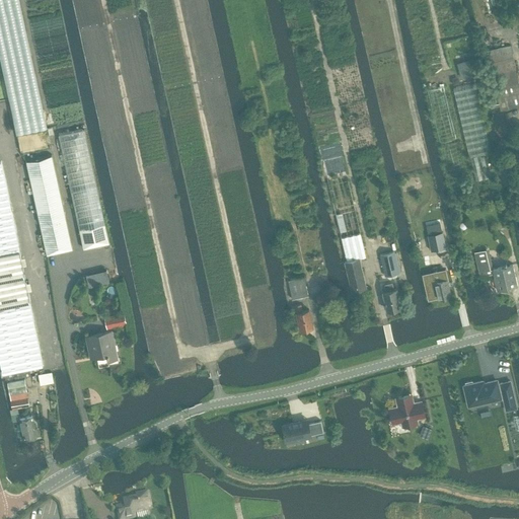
[(518,82),(510,46),(487,51),(498,99),(493,100),(491,101),(493,108),(500,106),(501,110),(518,105),(518,82)]
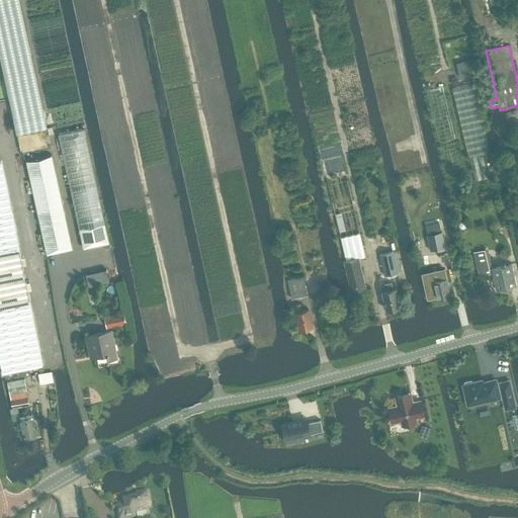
[(456,65),(458,71),(469,68),(467,62),(456,65)]
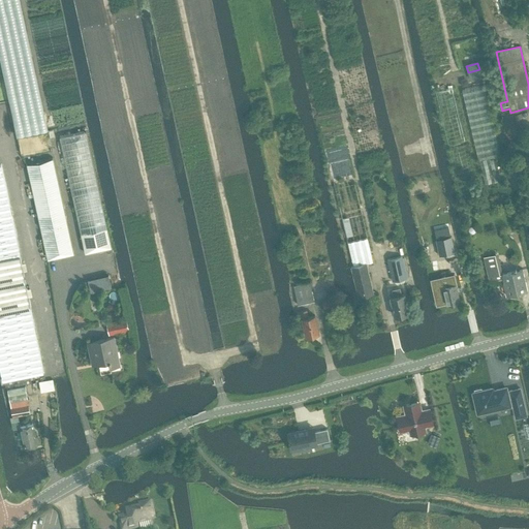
[(499,156),(500,156),(484,85),(462,90),(478,161),(479,160),(485,185),(504,180),(499,156)]
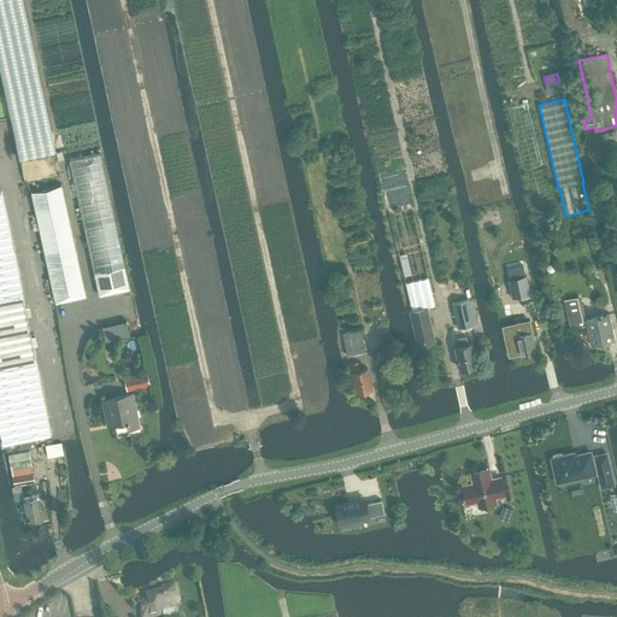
[(100,153),(70,160),(99,297),(129,289),(100,153)]
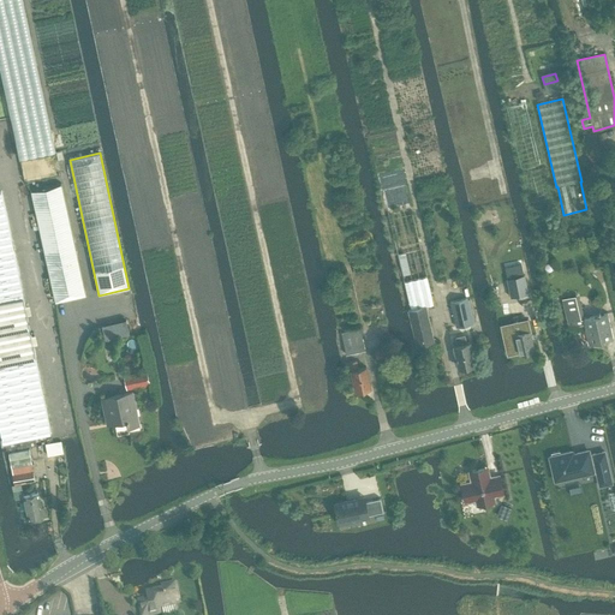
[(21,161),(25,179),(57,173),(52,154),(21,161)]
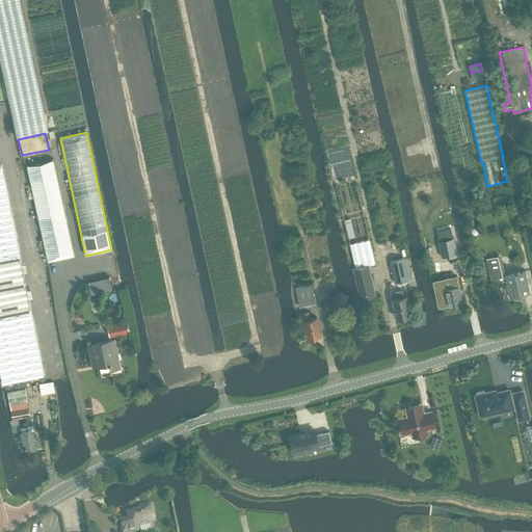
[(26,165),(41,230),(48,261),(74,255),(53,159),(26,165)]
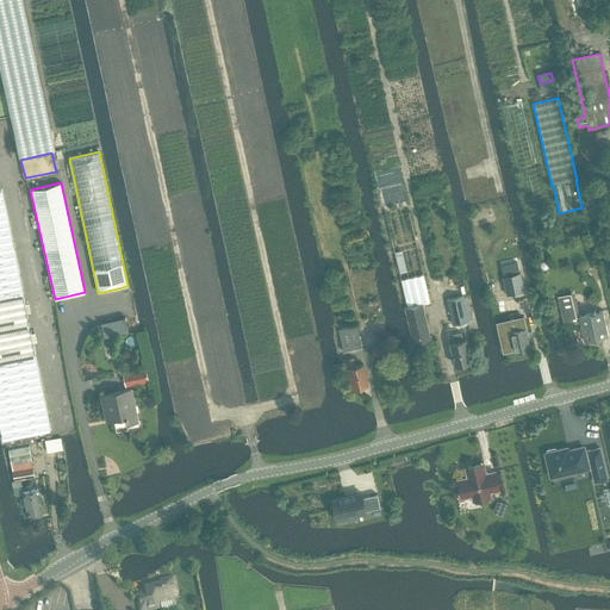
[(408,307),(422,304),(430,303),(416,244),(404,193),(402,185),(379,190),(392,246),(408,307)]
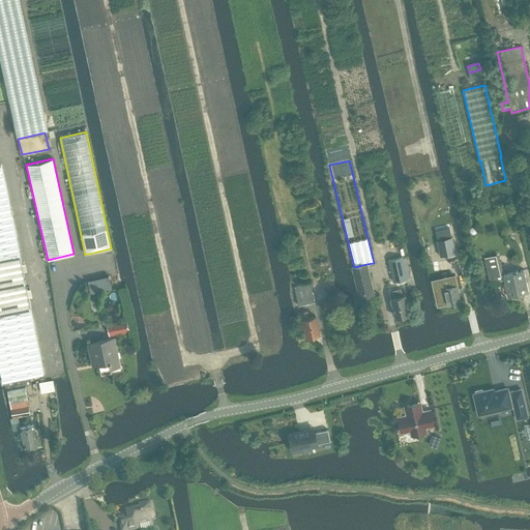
[(0,165),(0,366),(4,385),(45,376),(0,166),(0,165)]
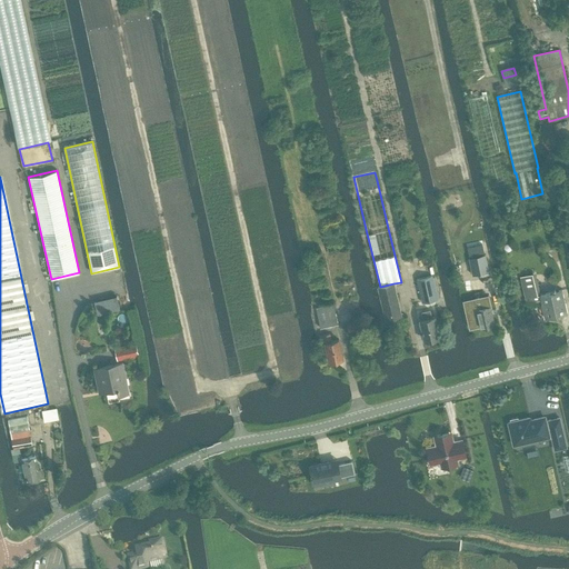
[(482,245),(467,248),(469,258),(468,258),(472,276),(489,271),(485,255),(482,245)]
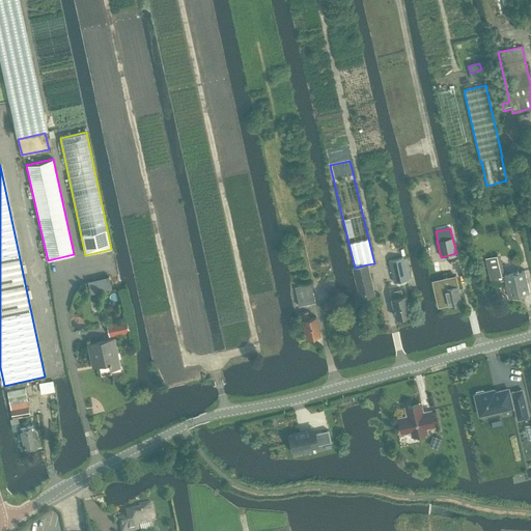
[(485,258),(491,282),(504,279),(508,297),(530,291),(525,270),(501,276),(497,256),(485,258)]
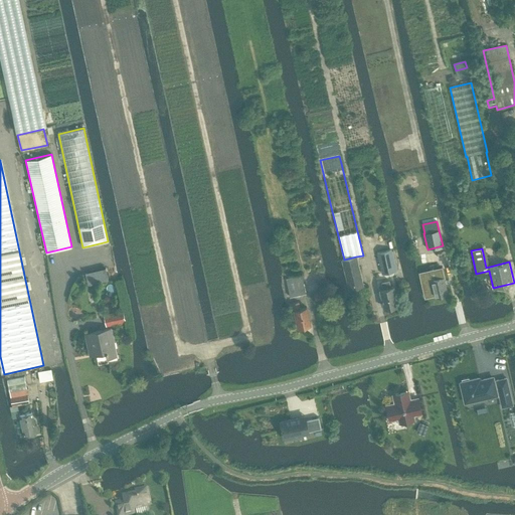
[(377,253),(382,273),(395,271),(391,250),(377,253)]
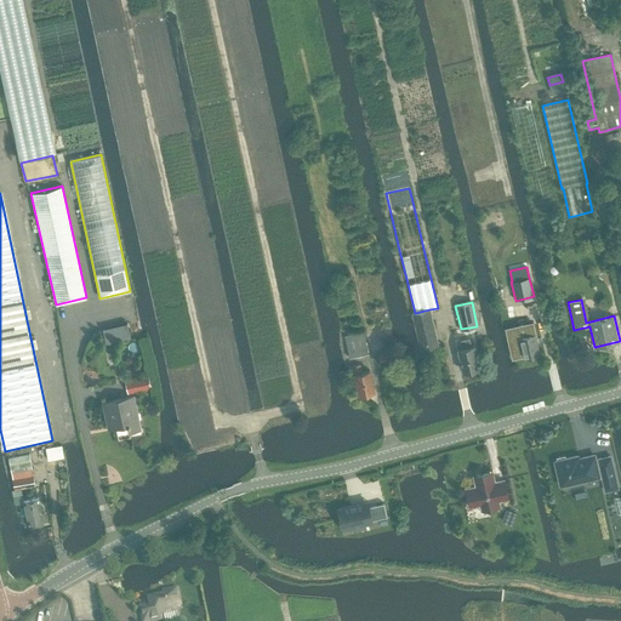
[(429,309),(415,313),(412,314),(421,348),(438,345),(429,309)]
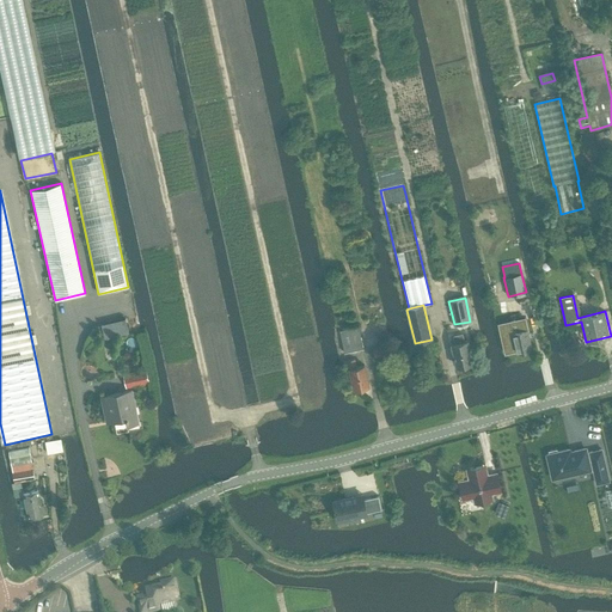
[(525,318),(499,324),(506,353),(515,350),(516,353),(532,349),(527,329),(525,318)]
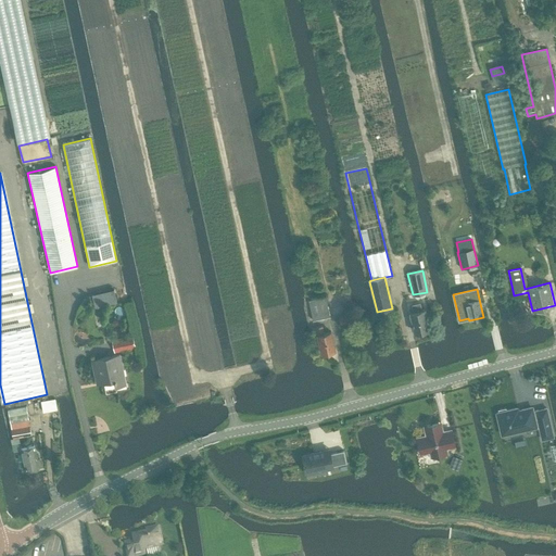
[(308,301),(314,320),(330,316),(326,298),(308,301)]
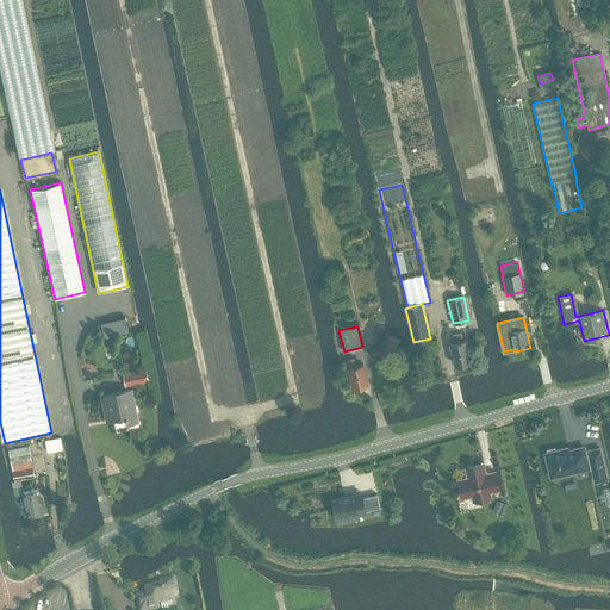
[(450,343),(456,365),(471,361),(465,340),(462,341),(461,332),(452,335),(454,342),(450,343)]
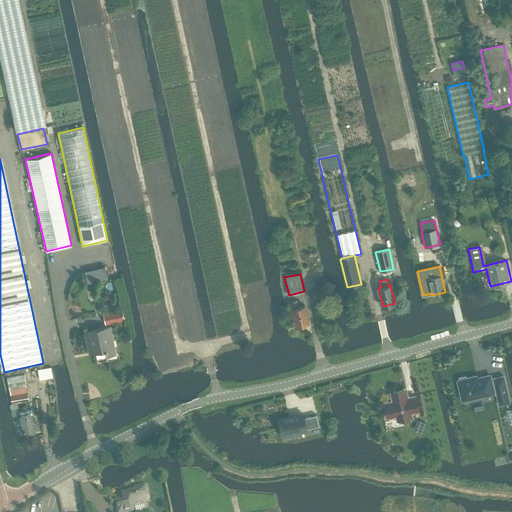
[(313,292),(314,298),(324,296),(323,290),(313,292)]
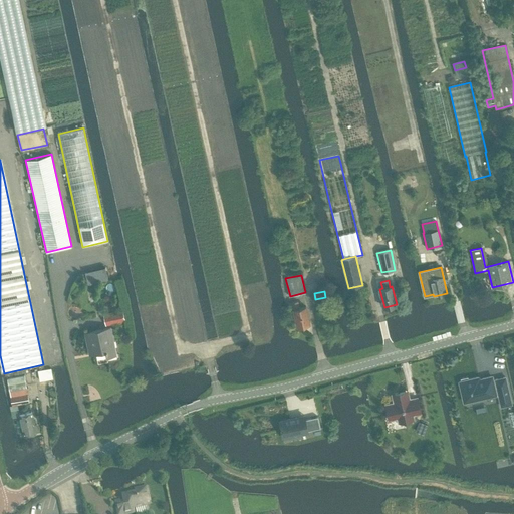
[(300,307),(298,301),(292,302),(297,326),(310,323),(306,306),(300,307)]
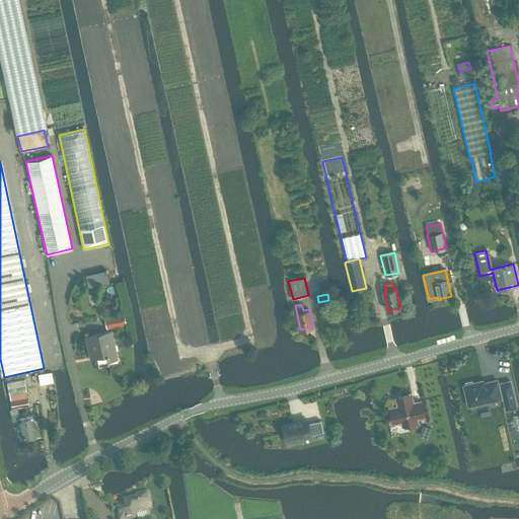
[(123,314),(103,318),(106,328),(126,323),(123,314)]
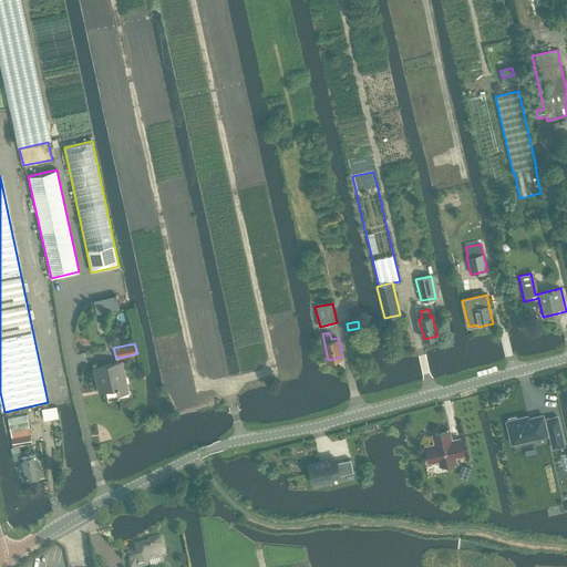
[(116,363),(94,368),(99,391),(117,388),(119,393),(127,391),(125,375),(122,362),(116,363)]
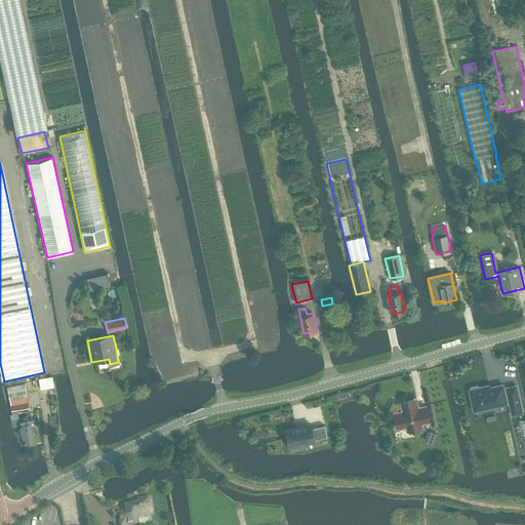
[(7,387),(10,404),(28,401),(24,384),(7,387)]
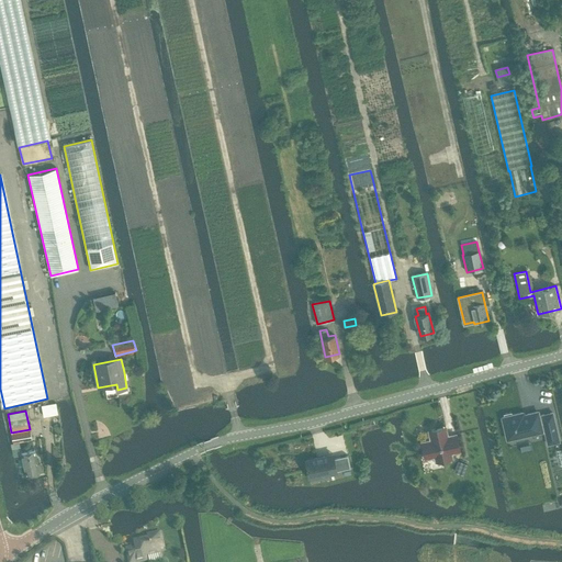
[(505,417),(503,417),(507,439),(542,431),(542,430),(544,430),(548,445),(559,441),(552,413),(541,415),(539,416),(538,412),(524,415),(523,413),(512,416),(510,413),(504,415),(505,417)]
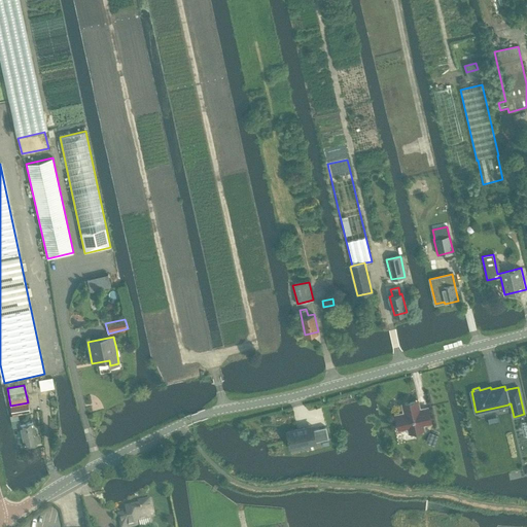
[(402,403),(405,412),(395,414),(396,417),(395,418),(395,420),(395,421),(396,423),(397,424),(399,430),(408,428),(409,432),(424,428),(423,424),(431,423),(427,407),(420,409),(418,400),(402,403)]
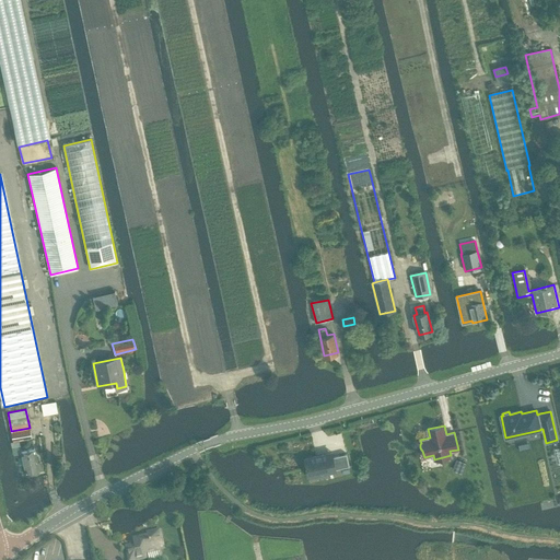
[(30,428),(11,431),(13,441),(11,441),(13,454),(22,453),(26,473),(38,470),(37,464),(34,447),(24,448),(23,446),(18,447),(16,440),(32,438),(30,428)]
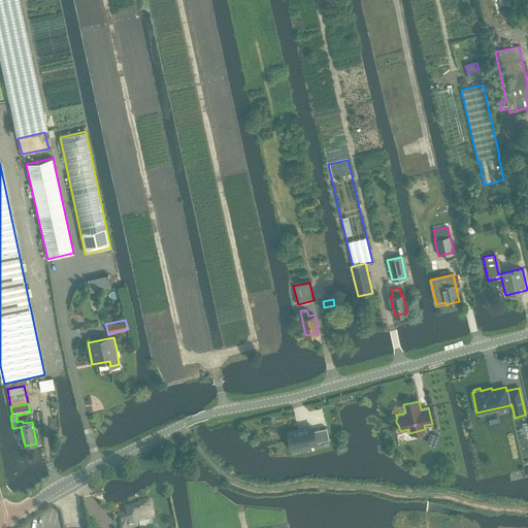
[(522,428),(519,429),(520,435),(524,434),(524,438),(527,437),(527,428),(527,422),(521,424),(522,428)]
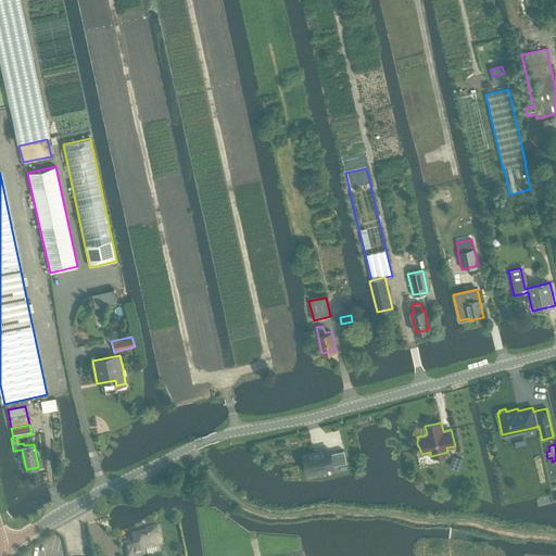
[(323,451),(303,455),(305,464),(303,464),(304,465),(305,465),(306,472),(323,469),(324,469),(333,467),(332,466),(346,463),(344,451),(330,453),(329,452),(329,450),(329,449),(328,450),(323,451)]
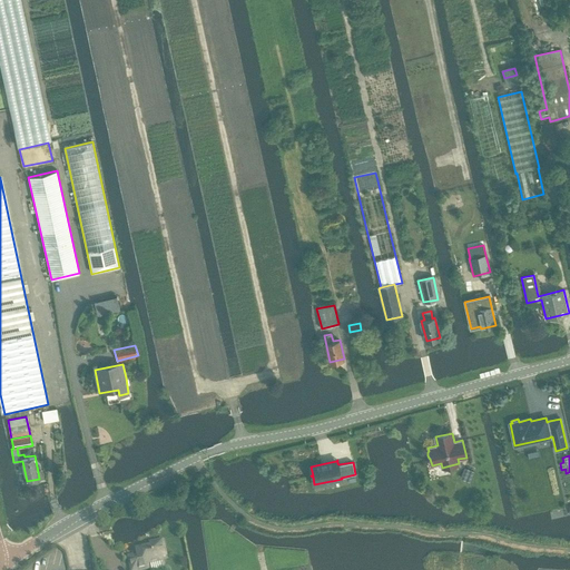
[(137,554),(128,557),(130,569),(141,569),(149,569),(148,564),(150,563),(156,562),(161,561),(161,557),(166,556),(163,540),(149,543),(150,547),(147,548),(137,550),(137,554)]
